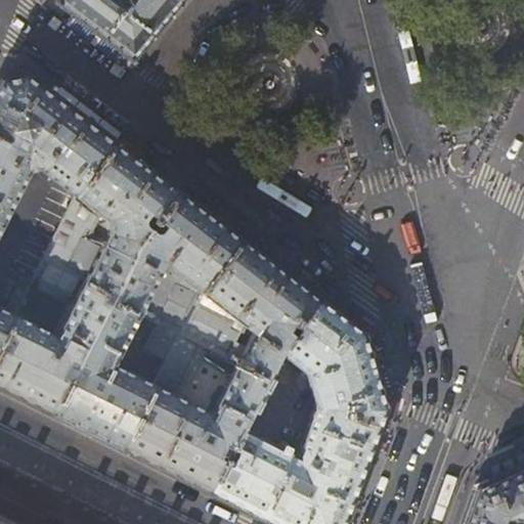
[(175,3),(177,0),(56,0),(57,0),(76,15),(81,19),(94,30),(102,36),(121,51),(130,57),(175,3)]
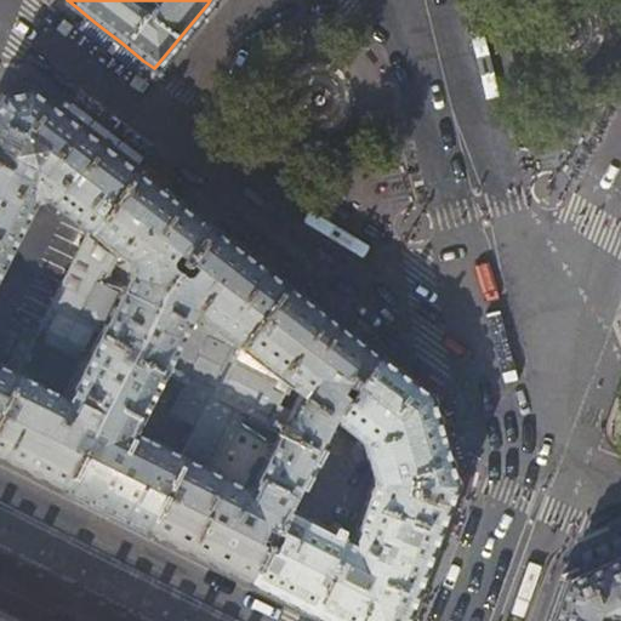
[(109,40),(112,35),(96,23),(90,18),(87,23),(109,40)]
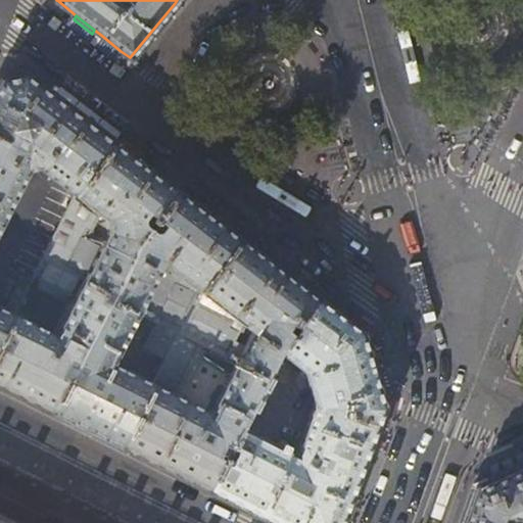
[(119,55),(121,51),(102,36),(99,40),(119,55)]
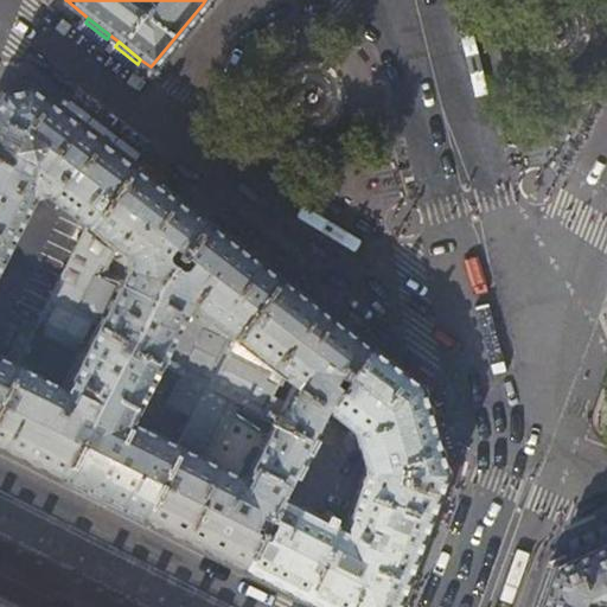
[(0,397),(17,364),(0,355),(0,259),(32,197),(43,193),(85,227),(133,165),(70,116),(29,84),(0,91),(0,397)]
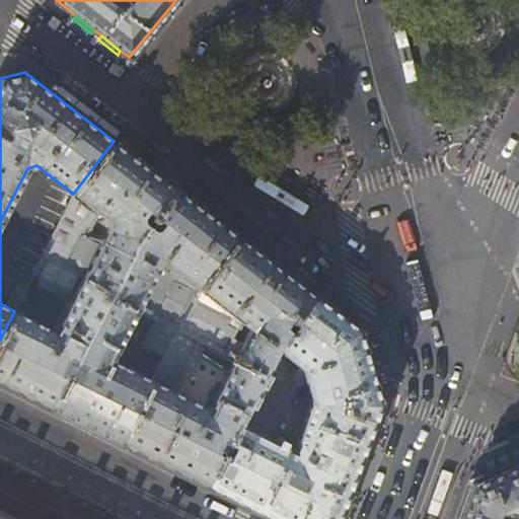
[(176,189),(145,164),(114,141),(73,194),(112,222),(136,239),(176,189)]
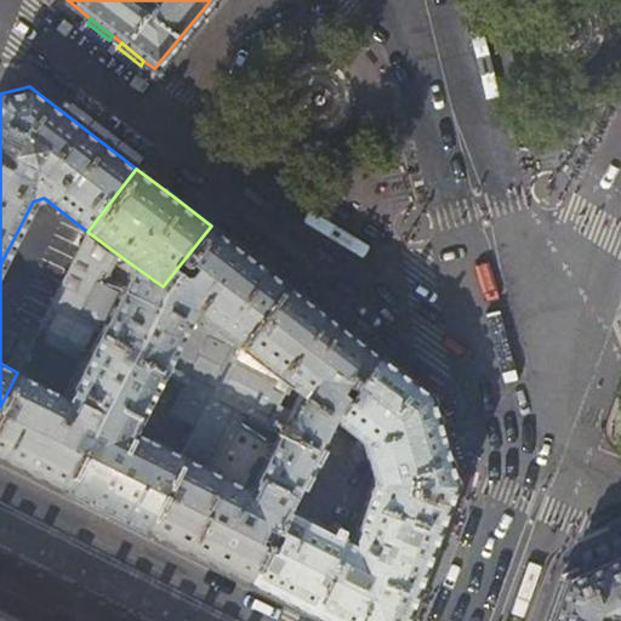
[(248,254),(211,226),(163,286),(201,317),(237,343),(285,281),(248,254)]
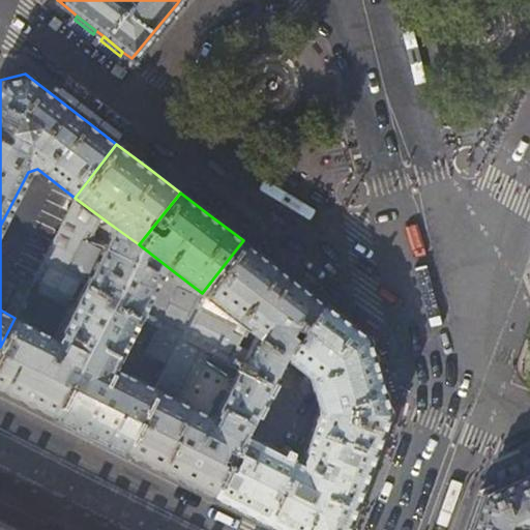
[(0,391),(13,399),(52,418),(62,399),(139,244),(114,227),(57,339),(15,318),(0,347),(0,391)]
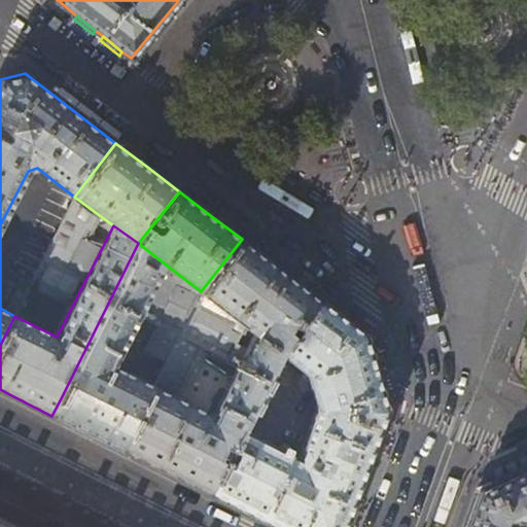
[(312,293),(309,291),(242,239),(201,291),(255,332),(279,352),(320,300),(312,293)]
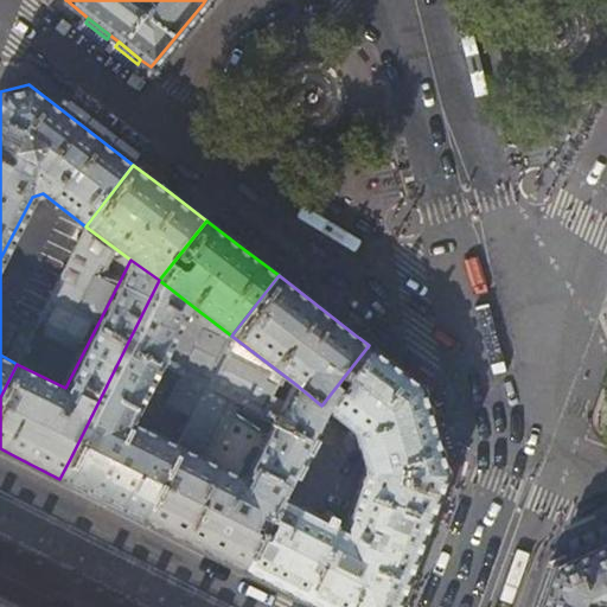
[(88,493),(140,519),(152,497),(178,443),(140,423),(197,310),(159,280),(71,457),(59,479),(88,493)]
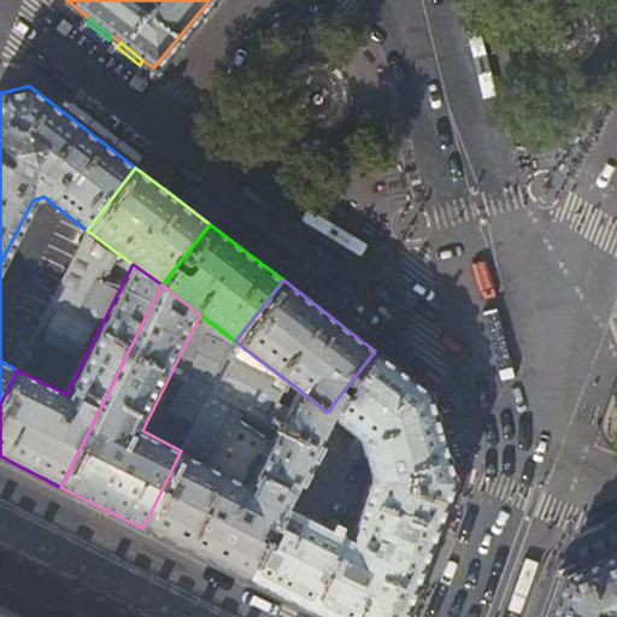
[(321,616),(406,616),(419,585),(421,581),(432,554),(452,498),(459,479),(428,391),(404,372),(375,351),(327,412),(339,421),(362,438),(374,477),(346,536),(293,511),(265,562),(254,583),(298,605),(321,616)]
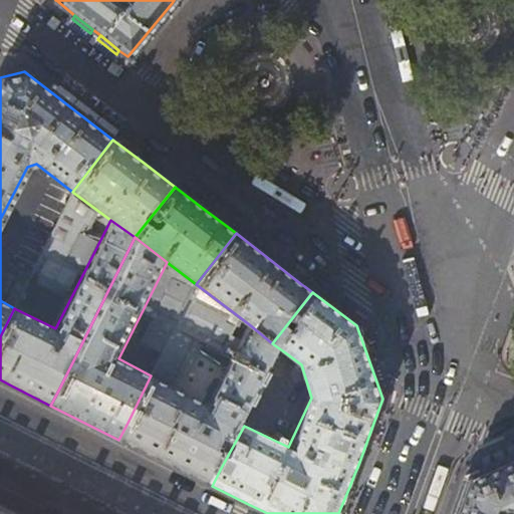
[(159,460),(212,486),(221,468),(244,426),(282,350),(272,343),(249,324),(208,404),(151,375),(129,421),(118,440),(159,460)]
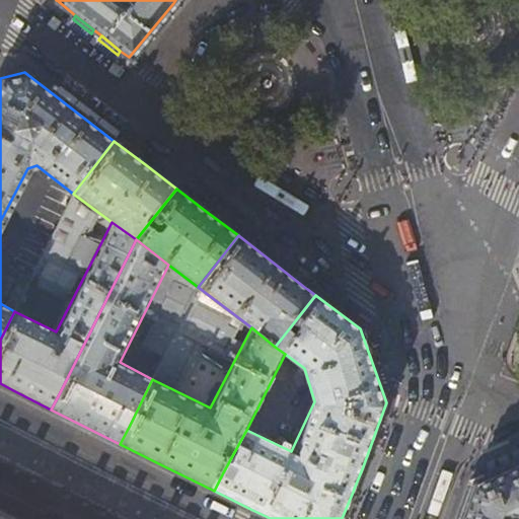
[(518,518),(518,460),(470,483),(465,498),(457,518),(518,518)]
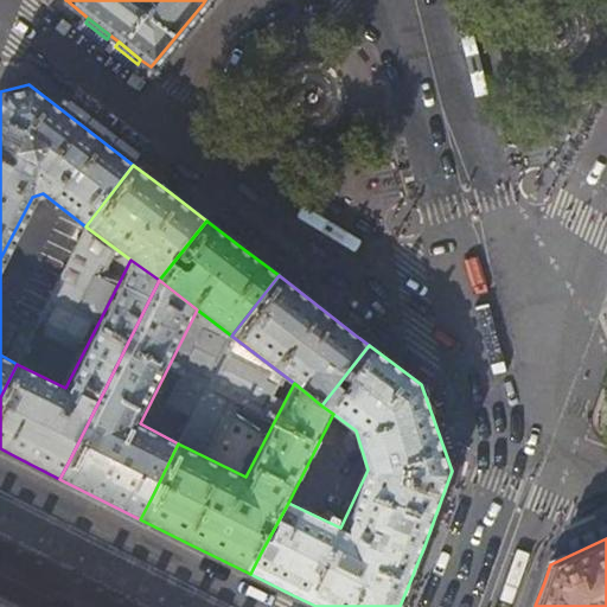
[(21,606),(0,596),(0,606),(21,606)]
